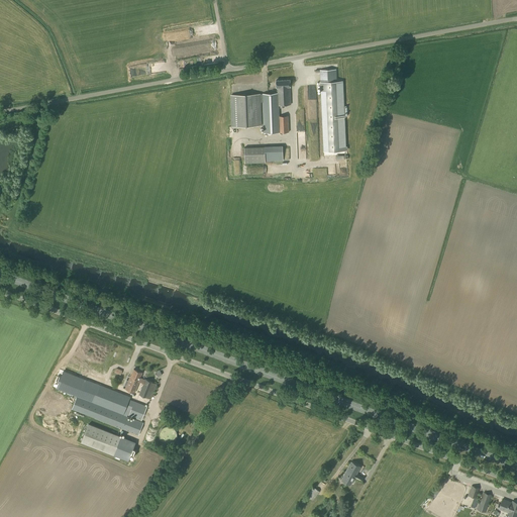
[(335,70),(320,70),(323,151),(345,150),(345,146),(342,81),(336,81),(335,70)]
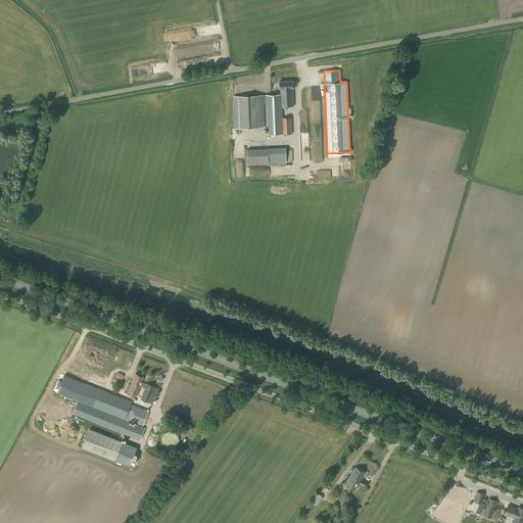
[(294,106),(293,88),(293,81),(279,81),(280,89),(280,94),(244,96),(233,96),(234,129),(265,127),(264,103),(266,103),(267,135),(277,135),(292,134),(291,117),(282,117),(282,106),(294,106)]
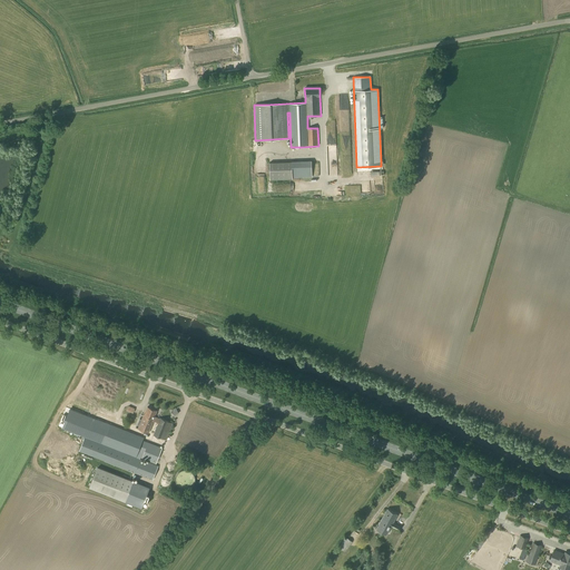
[(293,177),(312,177),(312,161),(292,161),(293,177)]
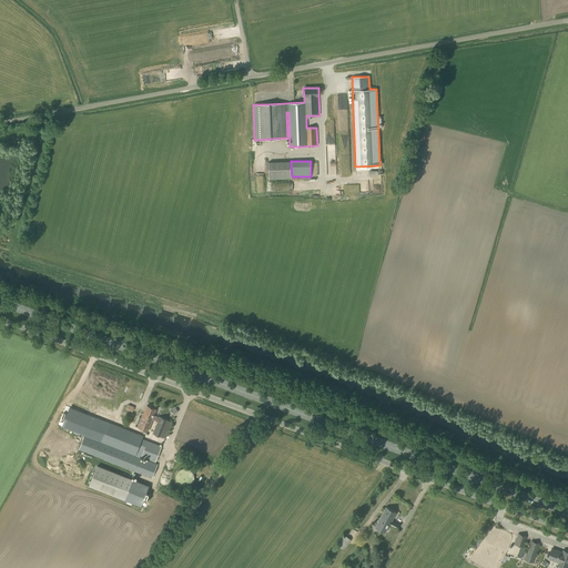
[(139,417),(137,424),(139,425),(138,427),(149,432),(153,418),(158,421),(153,434),(166,438),(172,422),(168,419),(160,416),(160,417),(154,415),(156,409),(146,406),(144,414),(143,414),(141,418),(139,417)]
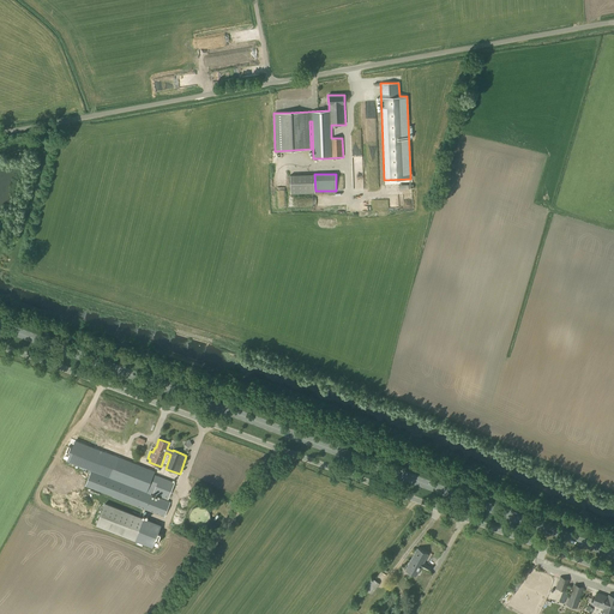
[(76,441),(73,447),(72,447),(70,453),(71,453),(67,461),(110,477),(119,458),(76,441)]
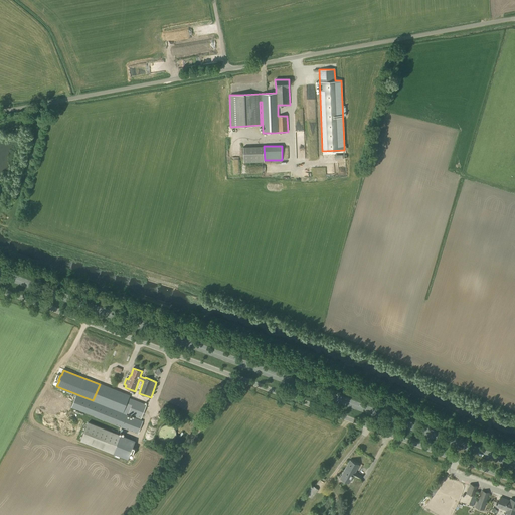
[(110,387),(109,389),(105,399),(126,407),(123,413),(76,395),(71,407),(138,434),(143,421),(127,415),(128,413),(128,414),(141,419),(147,404),(115,392),(116,389),(110,387)]
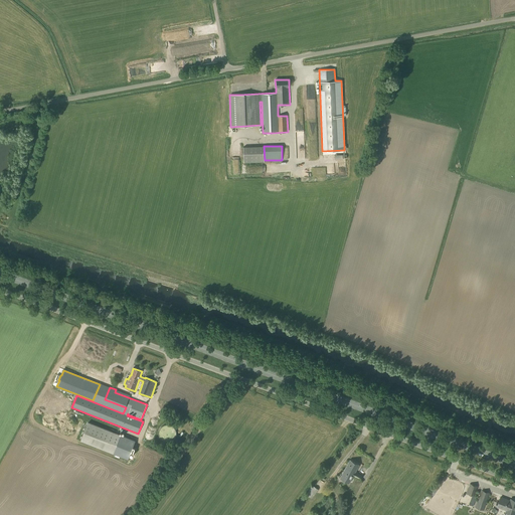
[(128,459),(135,441),(89,422),(81,440),(128,459)]
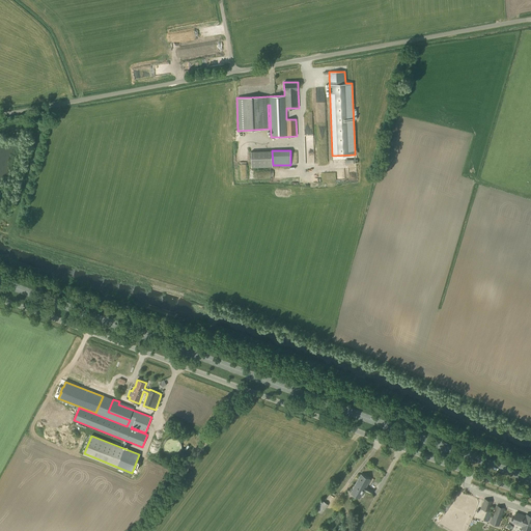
[(373,491),(366,486),(370,479),(361,474),(351,493),(360,498),(364,491),(371,494),(373,491)]
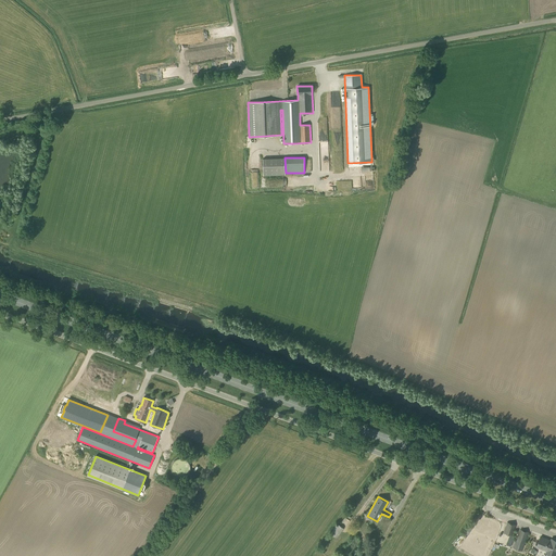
[(510,546),(515,536),(513,535),(516,526),(506,522),(504,533),(510,535),(506,545),(510,546)]
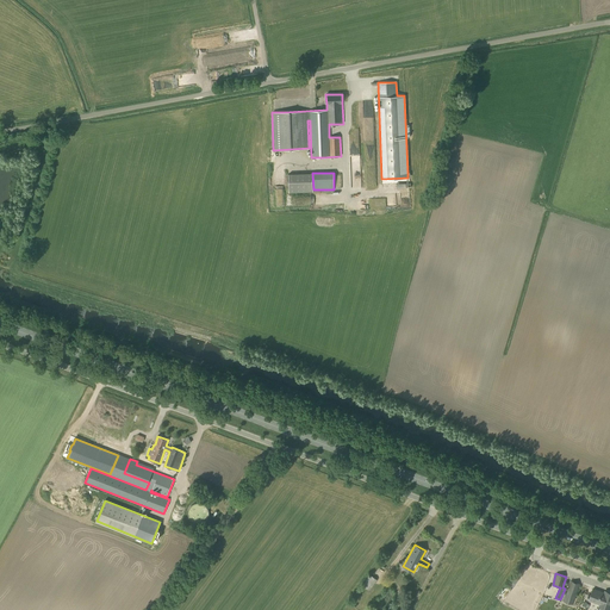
[(378,579),(369,574),(362,586),(369,591),(378,579)]
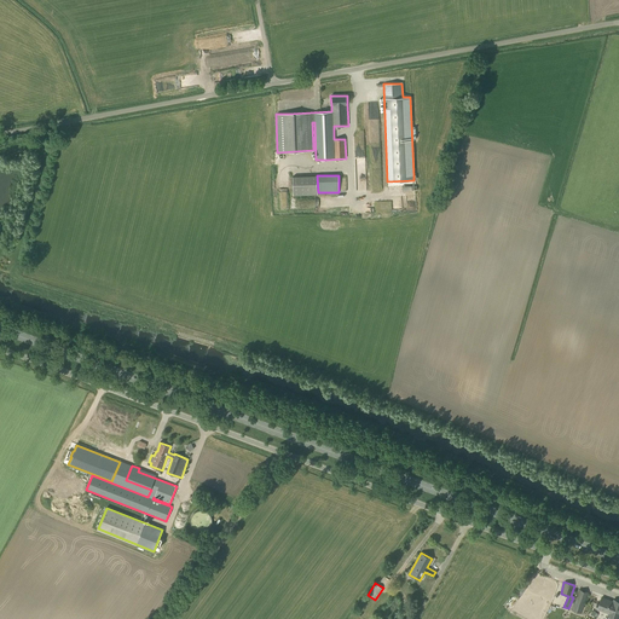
[(582,613),(583,609),(589,593),(578,589),(573,606),(571,611),(582,613)]
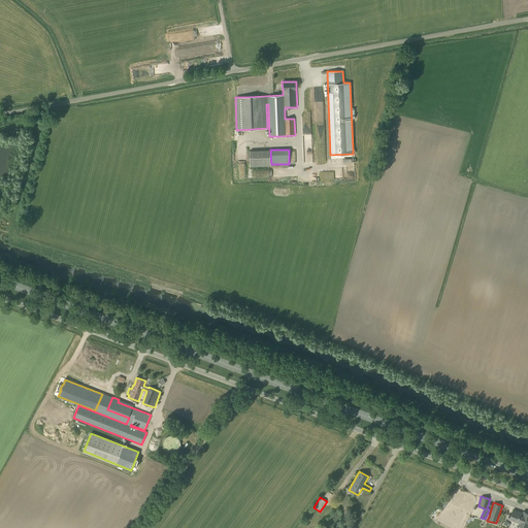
[(508,519),(522,524),(522,526),(527,527),(527,526),(527,513),(526,515),(514,510),(512,516),(509,515),(508,519)]
